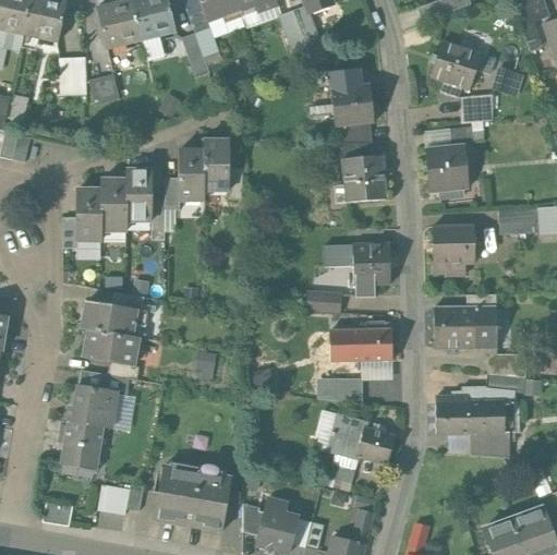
[(0,0),(0,27),(24,33),(31,0),(0,0)]
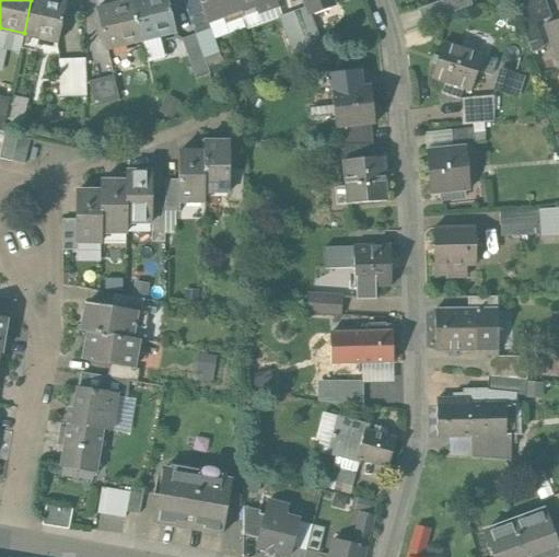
[(67,0),(31,0),(24,33),(57,41),(67,0)]
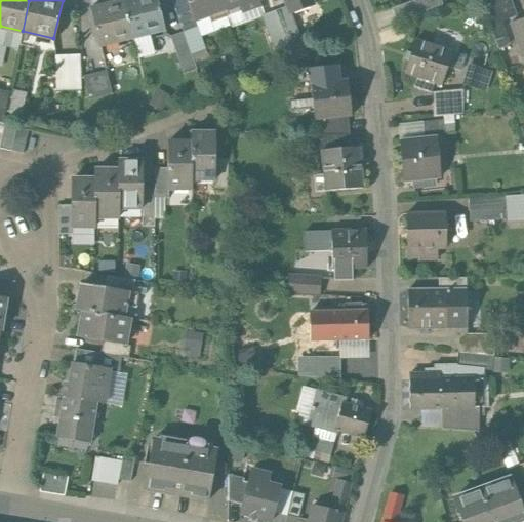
[(119,0),(91,7),(101,44),(133,37),(123,0),(119,0)]
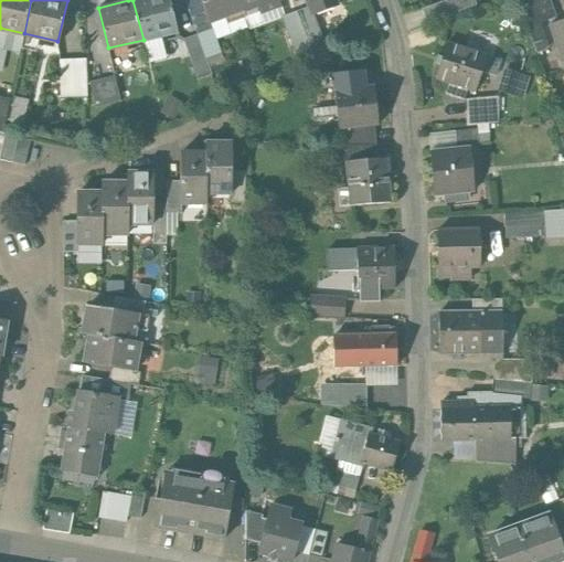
[(132,0),(144,40),(178,31),(170,0),(132,0)]
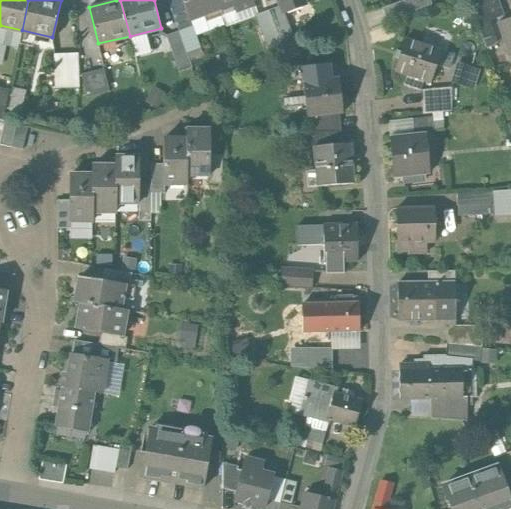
[(182,0),(190,19),(220,8),(216,0),(182,0)]
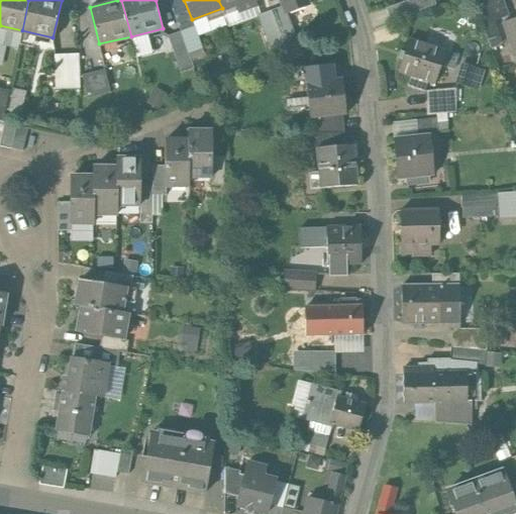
[(218,0),(222,8),(223,10),(235,5),(237,10),(256,3),(255,0),(218,0)]
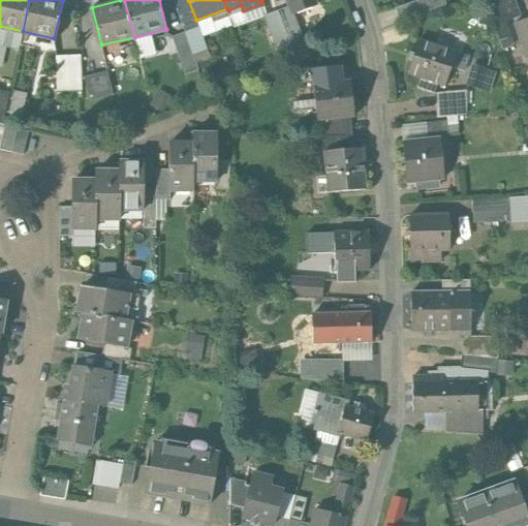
[(287,0),(289,5),(291,5),(293,12),(314,5),(312,0),(287,0)]
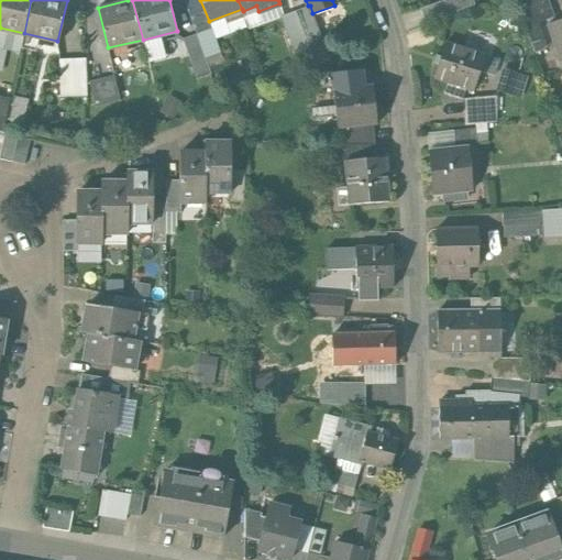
[(440,0),(420,8),(426,24),(476,6),(474,0),(440,0)]
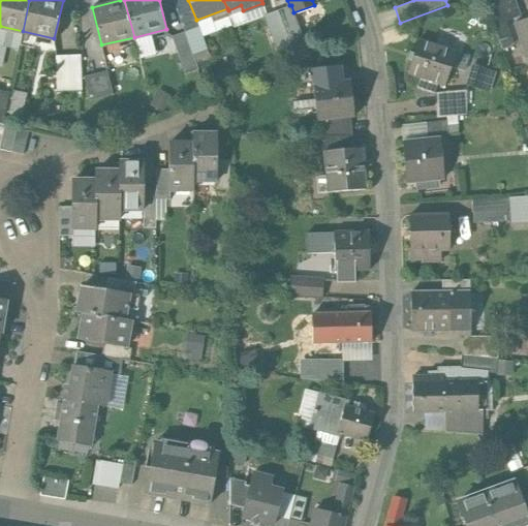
[(487,0),(494,24),(502,50),(515,47),(507,24),(507,23),(506,20),(521,16),(515,0),(487,0)]
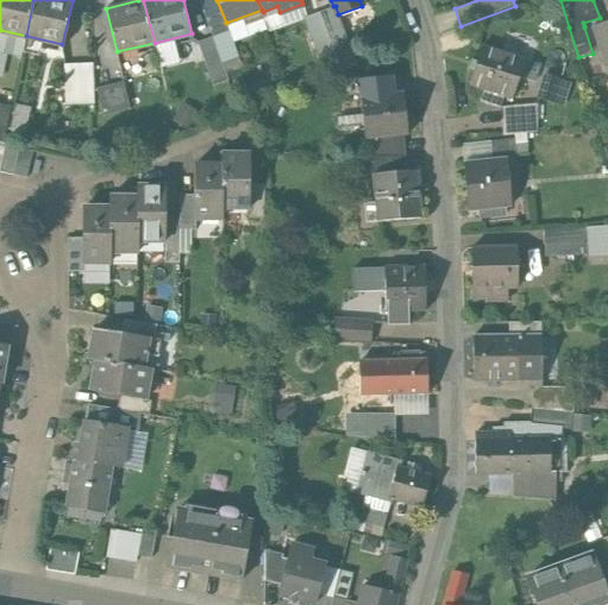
[(333,6),(320,11),(337,56),(342,69),(357,64),(338,14),(336,6),(333,6)]
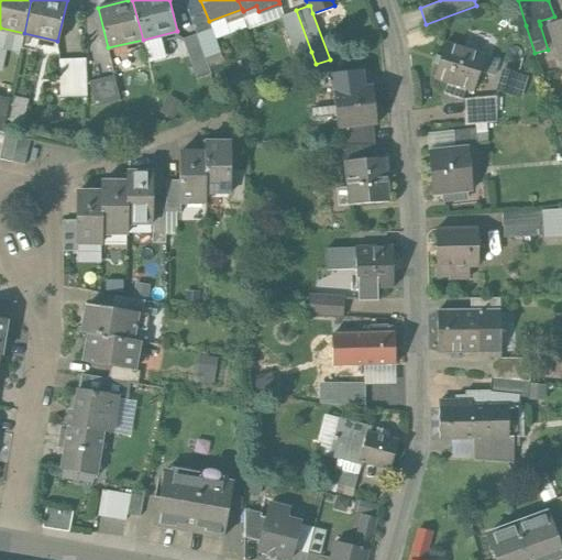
[(296,10),(283,15),(298,56),(311,52),(296,10)]
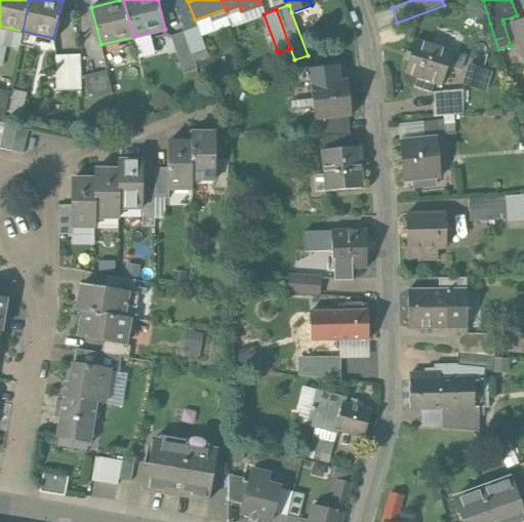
[(523,16),(510,23),(523,62),(523,16)]
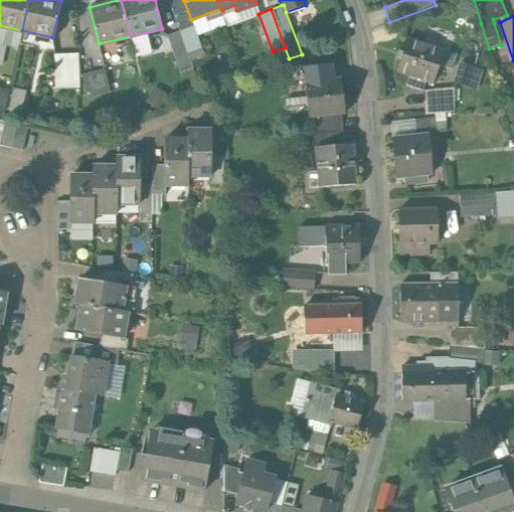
[(195,67),(181,31),(168,36),(182,71),(195,67)]
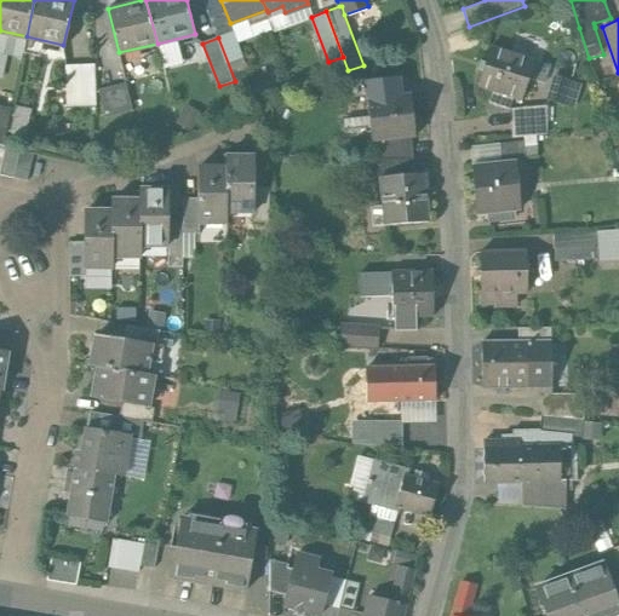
[(534,58),(492,45),(480,85),(494,90),(514,96),(522,98),(534,58)]
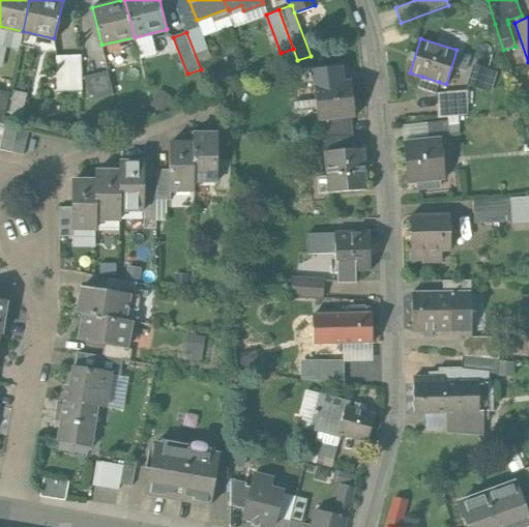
[(82,54),(56,55),(57,90),(83,89),(83,76),(82,54)]
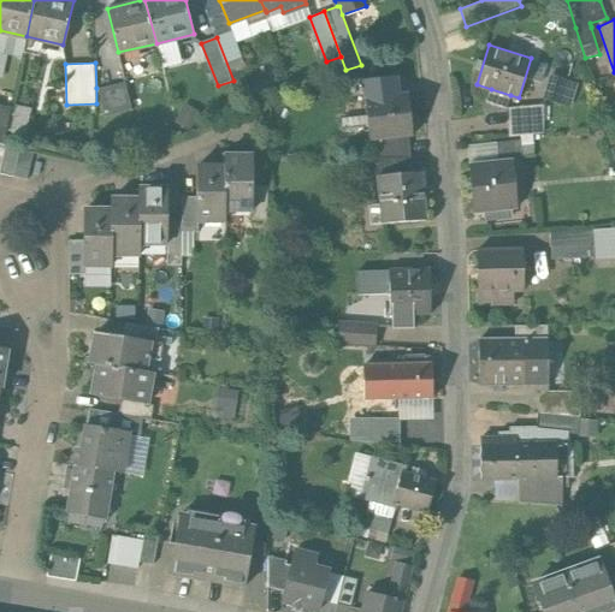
[(568,81),(551,75),(545,96),(561,101),(568,81)]
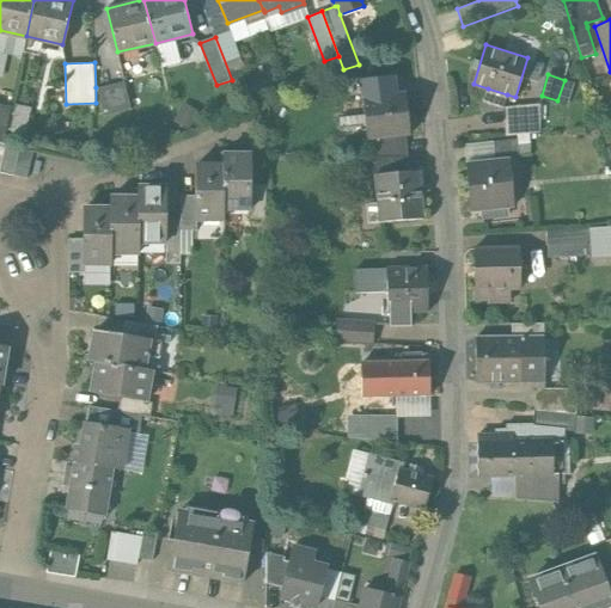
[(124,80),(96,87),(103,116),(132,109),(124,80)]
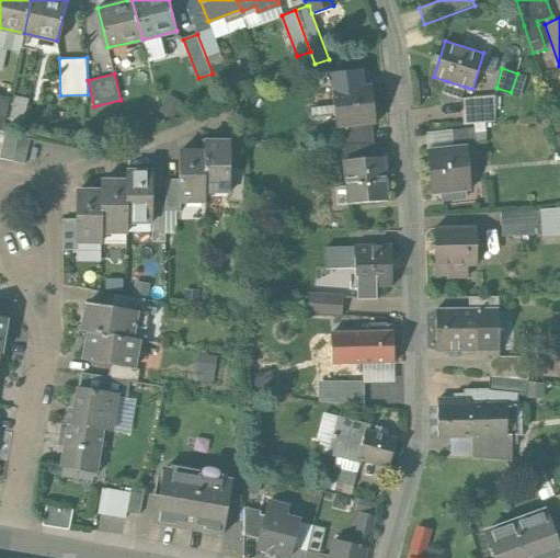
[(465,87),(447,81),(443,93),(460,99),(465,87)]
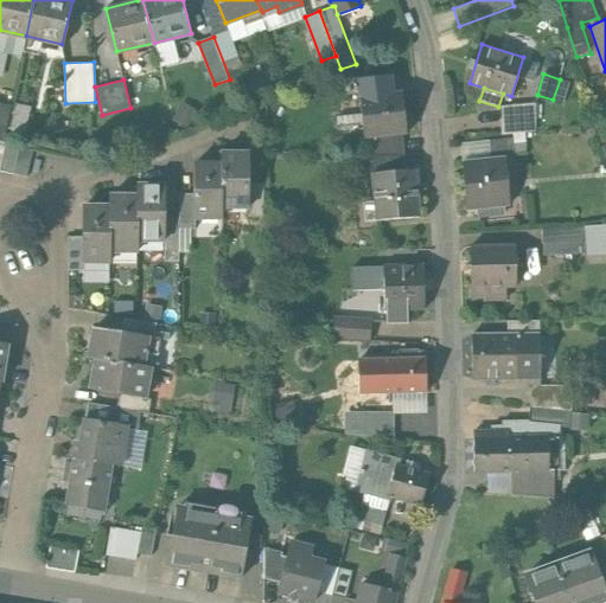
[(401,91),(359,97),(364,136),(407,132),(401,91)]
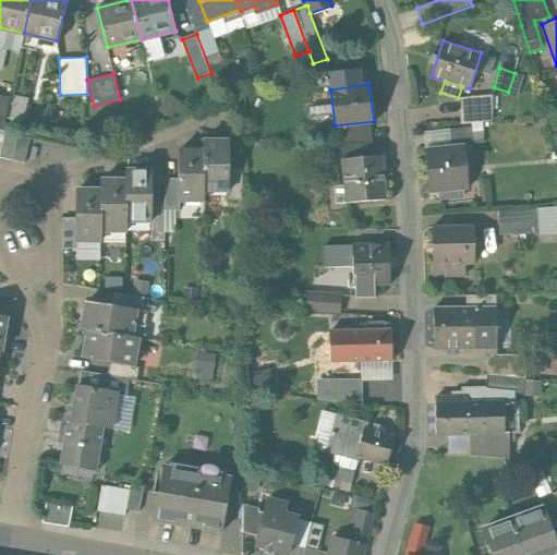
[(11,96),(8,95),(0,93),(0,128),(3,130),(11,96)]
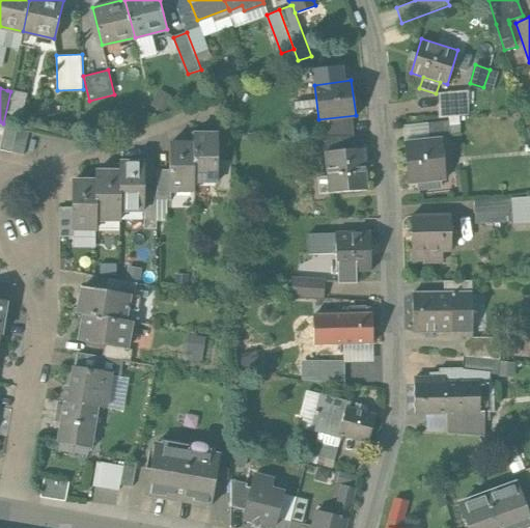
[(15,90),(10,114),(22,116),(27,92),(15,90)]
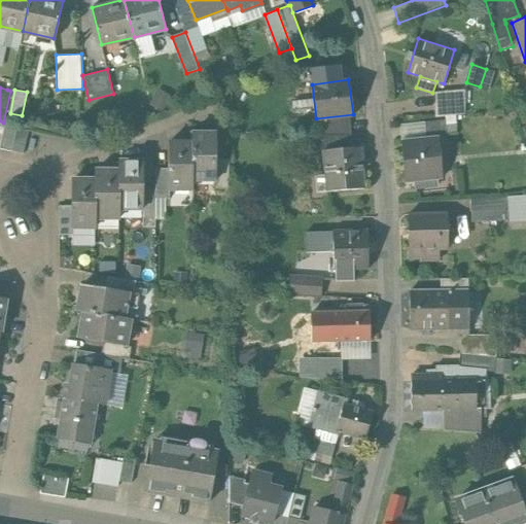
[(464,90),(435,91),(437,115),(466,112),(464,90)]
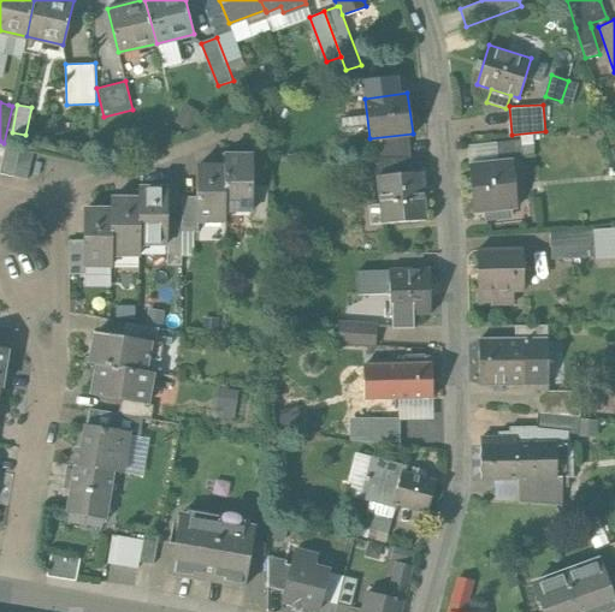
[(21,147),(6,143),(6,144),(0,172),(15,174),(21,147)]
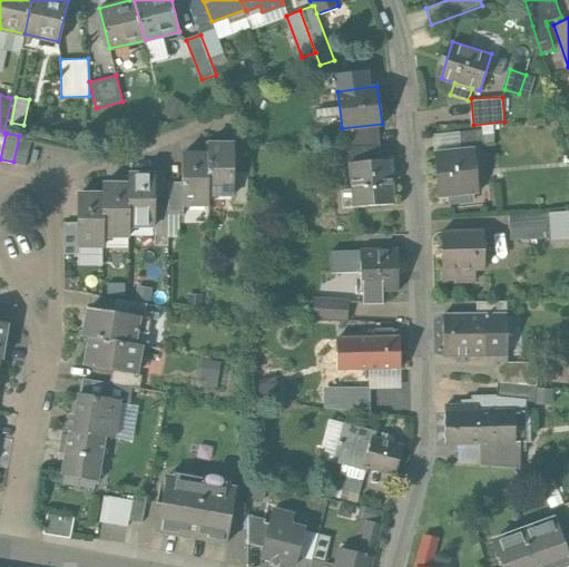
[(32,139),(19,136),(13,162),(26,165),(32,139)]
